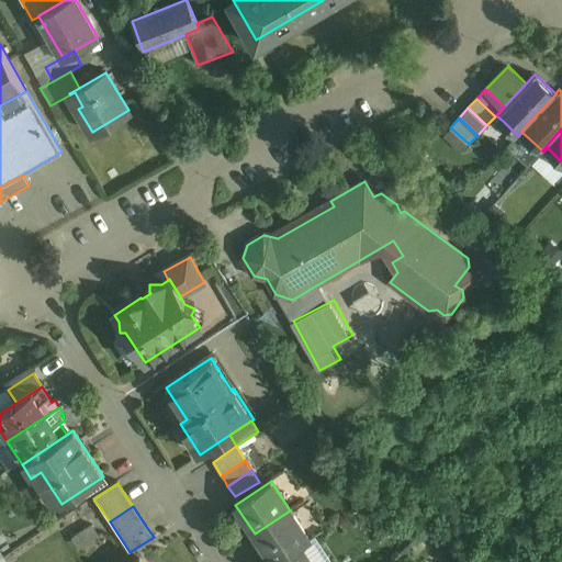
[(290,510),(255,534),(272,561),(276,561),(301,546),(301,547),(310,540),(290,510)]
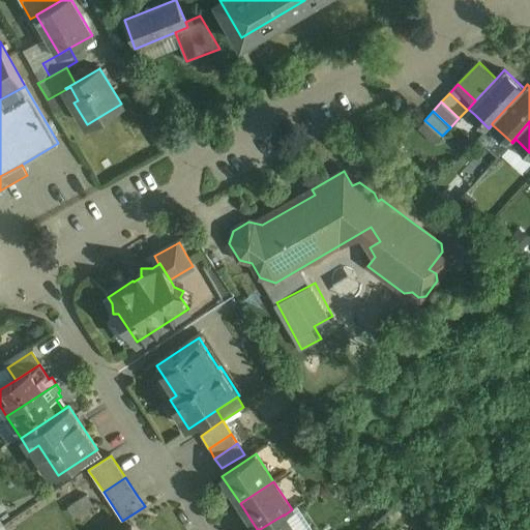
[(90,495),(69,505),(74,516),(95,505),(90,495)]
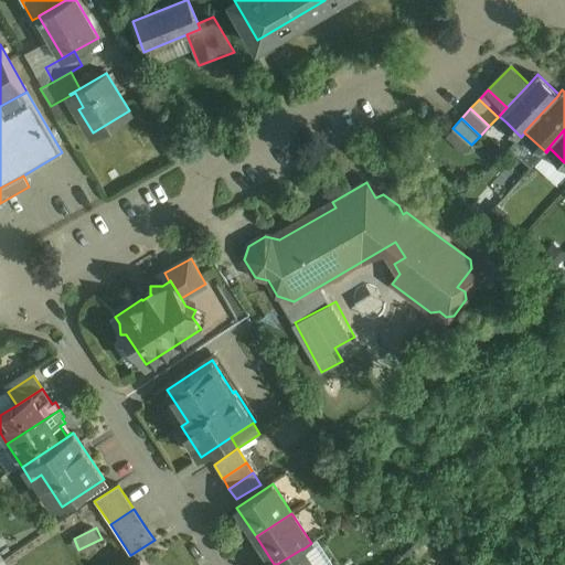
[(302,548),(277,564),(312,564),(302,550),(302,548)]
